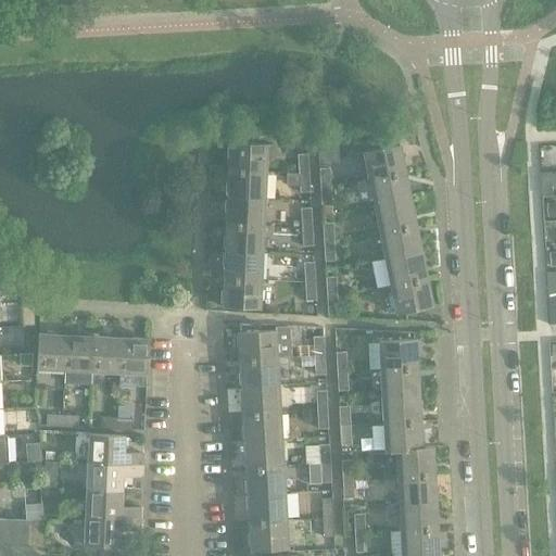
[(229,143),(228,171),(266,173),(267,144),(229,143)]
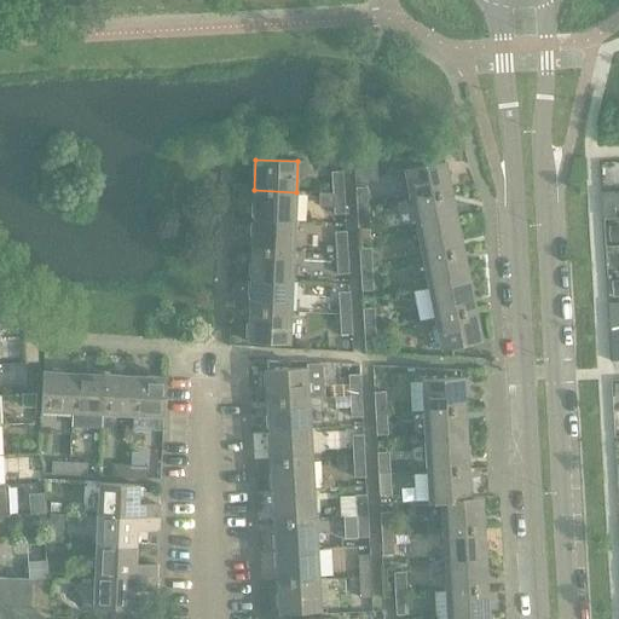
[(404,169),(410,201),(451,192),(445,162),(404,169)]
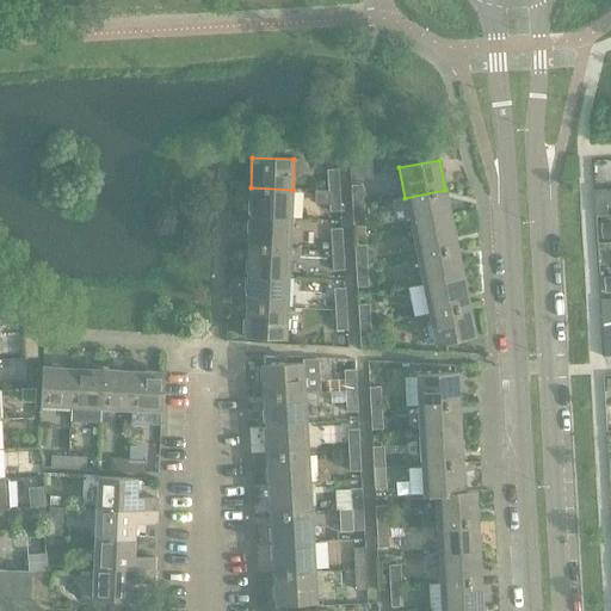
[(327,171),(328,191),(339,190),(338,170),(327,171)]
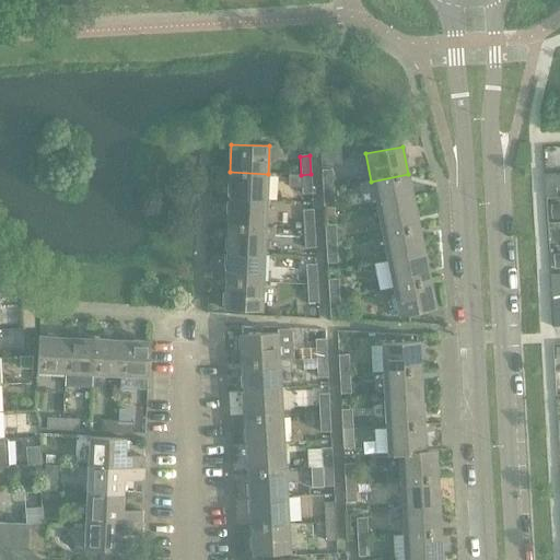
[(322,171),(323,189),(333,189),(331,170),(322,171)]
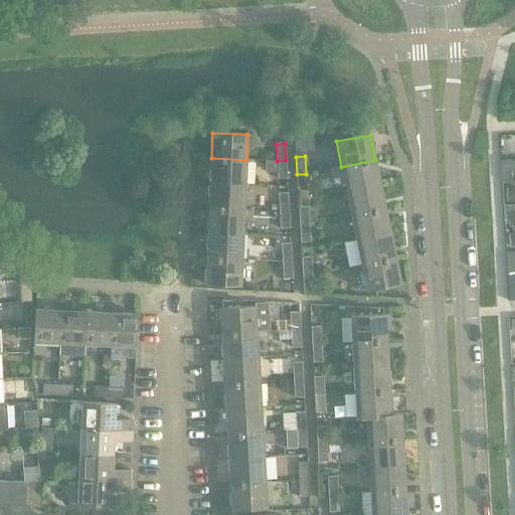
[(211,158),(210,183),(244,185),(246,160),(211,158)]
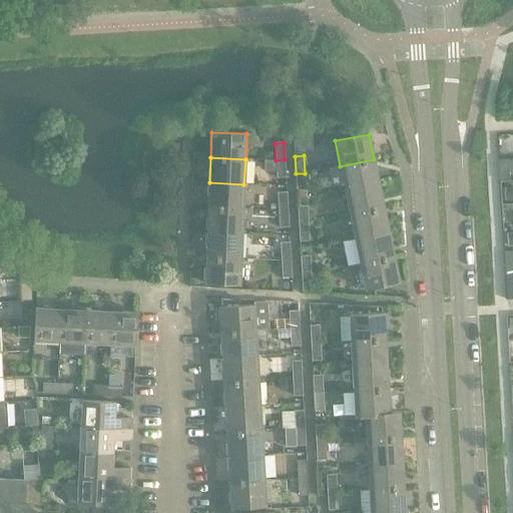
[(285,159),(276,160),(277,177),(286,177),(285,159)]
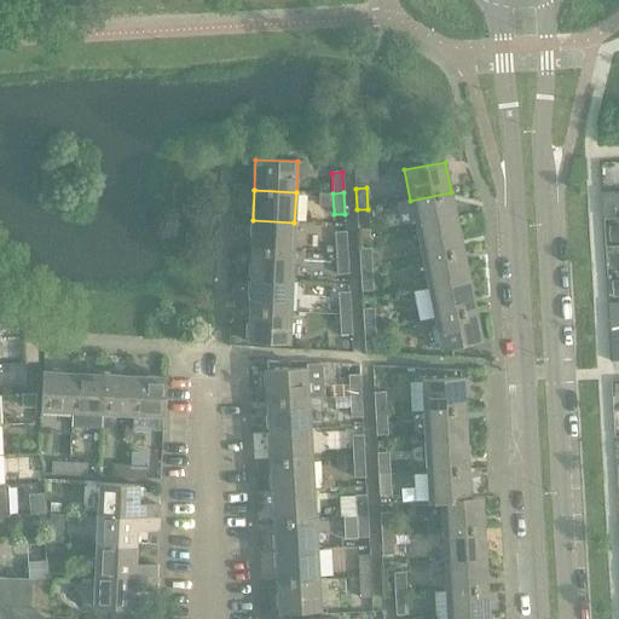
[(451,192),(410,201),(416,230),(457,221),(451,192)]
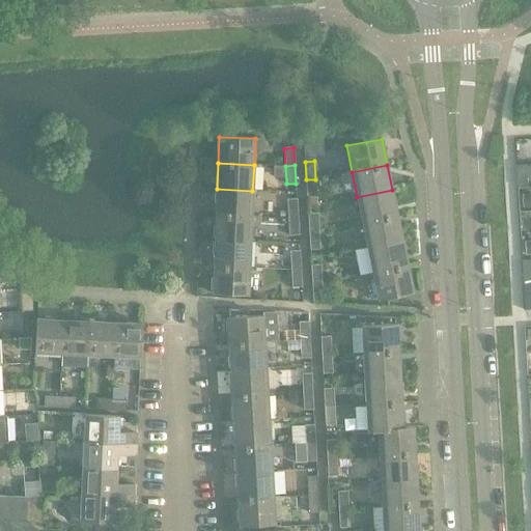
[(528,178),(516,179),(518,187),(528,187),(528,178)]
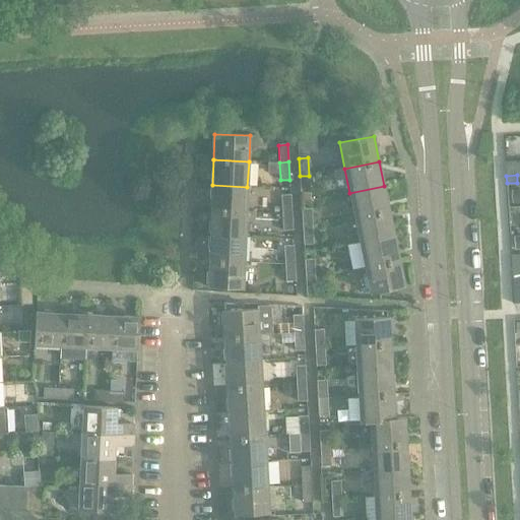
[(309,176),(300,176),(301,193),(310,193),(309,176)]
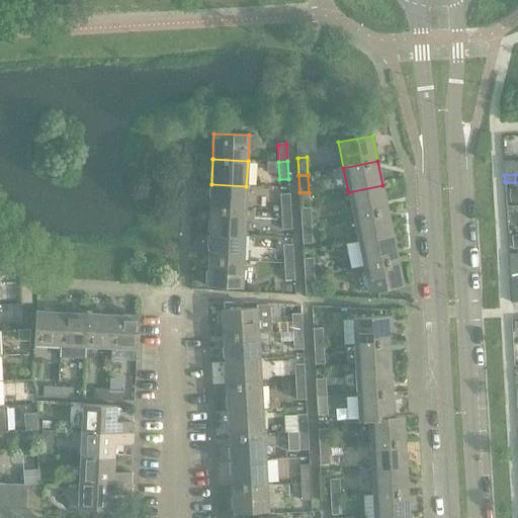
[(211,184),(210,209),(245,210),(246,186),(211,184)]
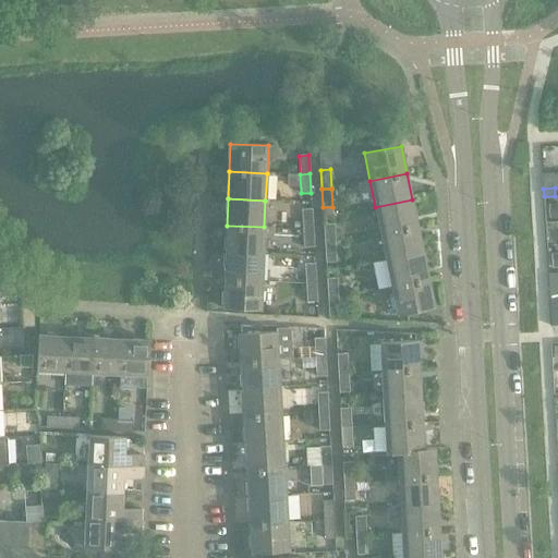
[(412,199),(375,207),(380,233),(417,227),(412,199)]
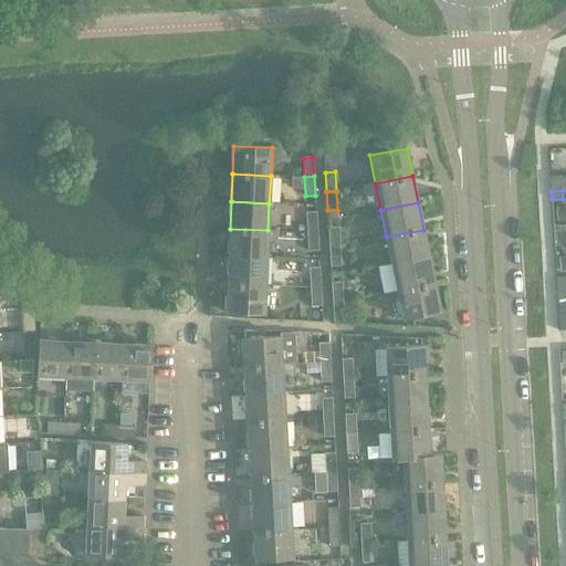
[(306,212),(307,232),(317,231),(316,212),(306,212)]
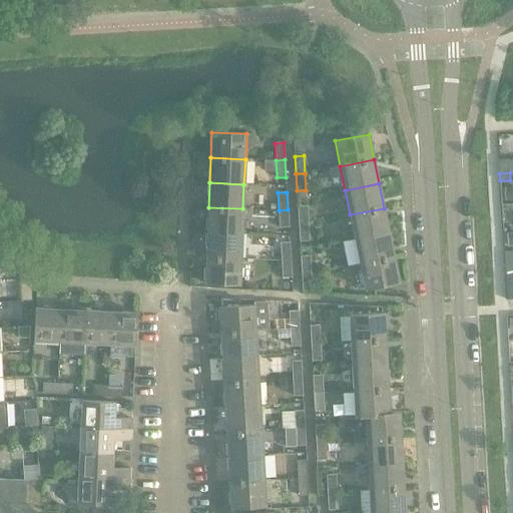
[(298,206),(299,223),(308,223),(307,205),(298,206)]
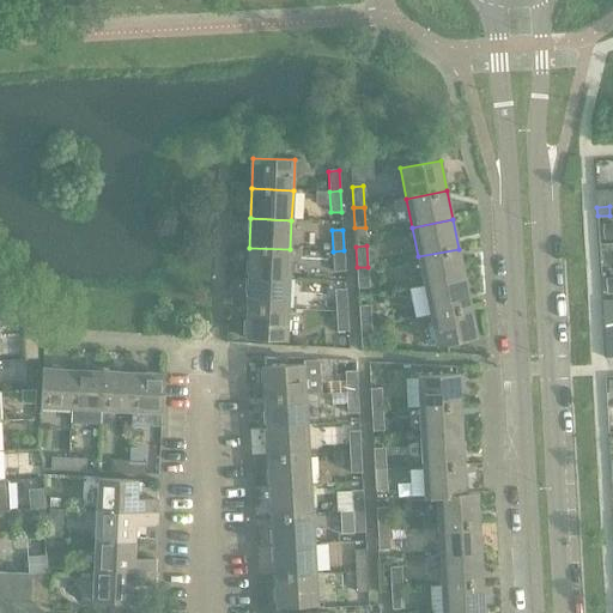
[(249,248),(248,278),(289,279),(290,249),(249,248)]
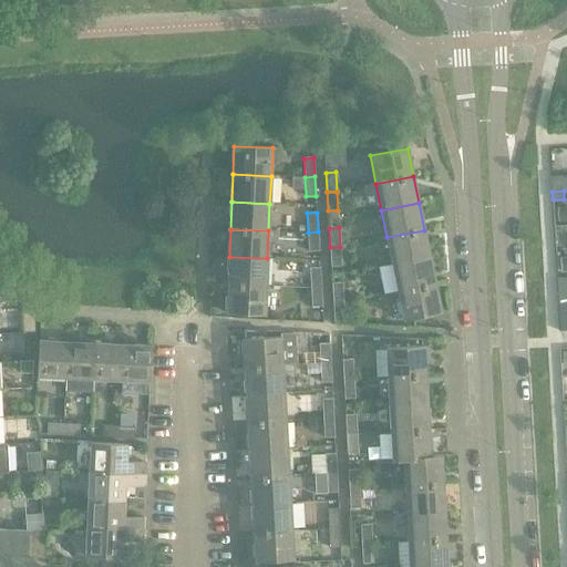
[(424,230),(387,237),(392,265),(430,257),(424,230)]
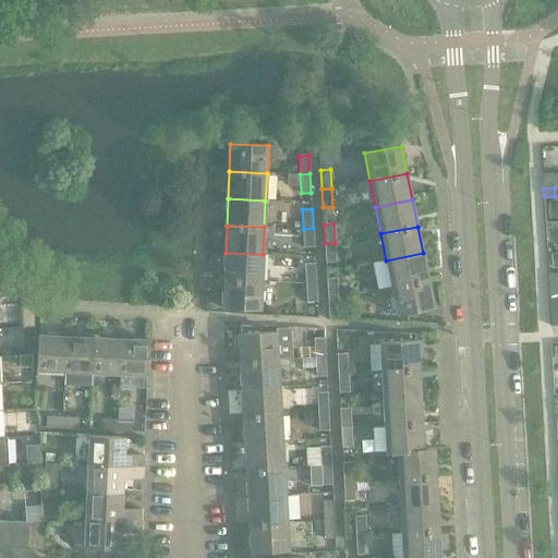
[(313,228),(303,229),(304,247),(314,247),(313,228)]
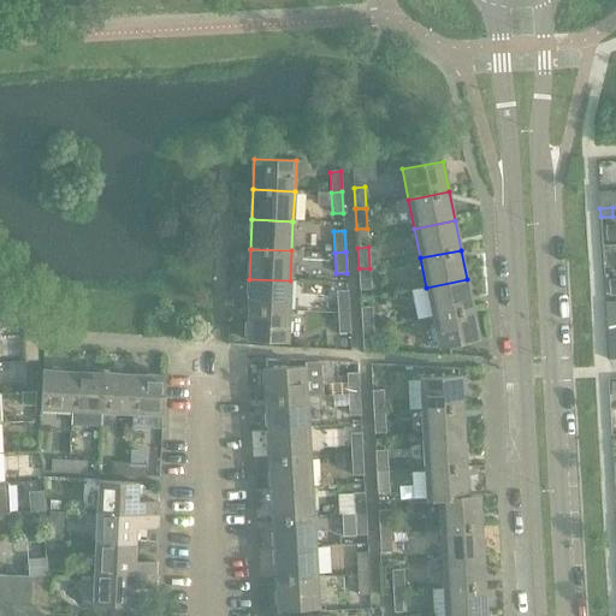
[(369,268),(359,268),(360,290),(371,289),(369,268)]
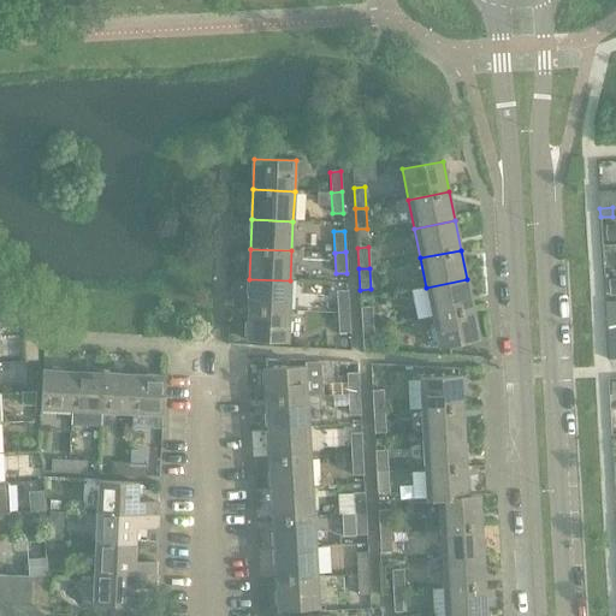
[(249,279),(248,309),(289,311),(290,280),(249,279)]
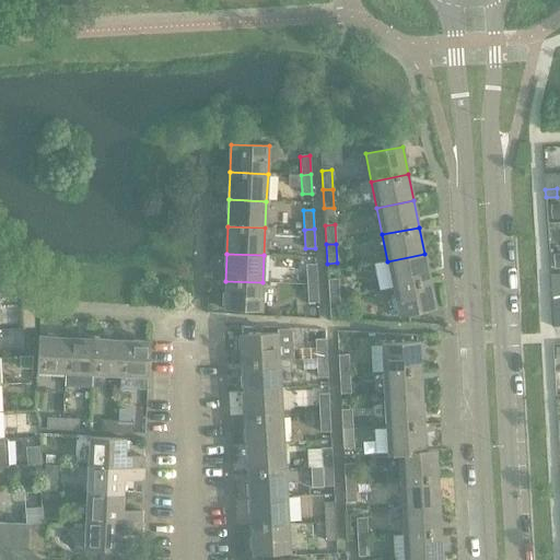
[(424,254),(387,261),(393,288),(430,280),(424,254)]
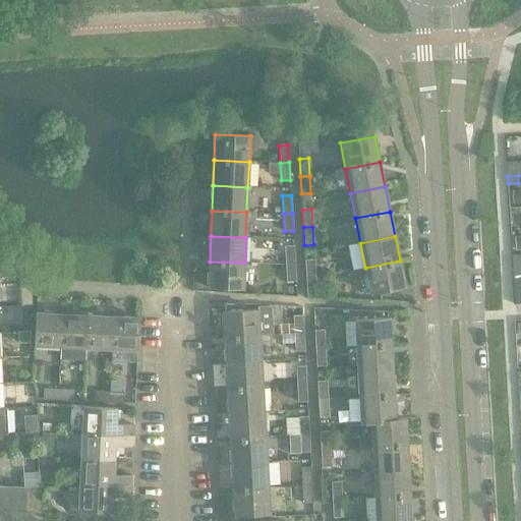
[(285,246),(286,265),(295,264),(294,246),(285,246)]
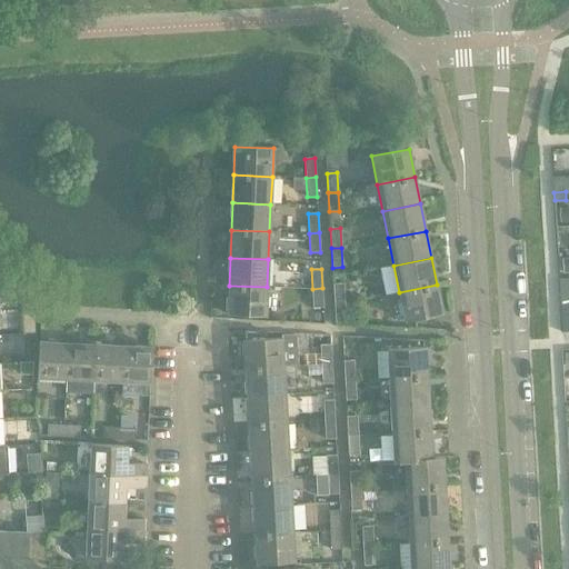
[(333,285),(335,303),(345,303),(343,283),(333,285)]
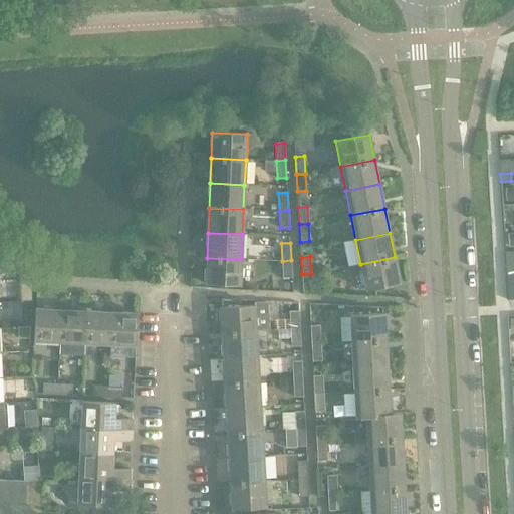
[(395,257),(360,264),(365,289),(400,282),(395,257)]
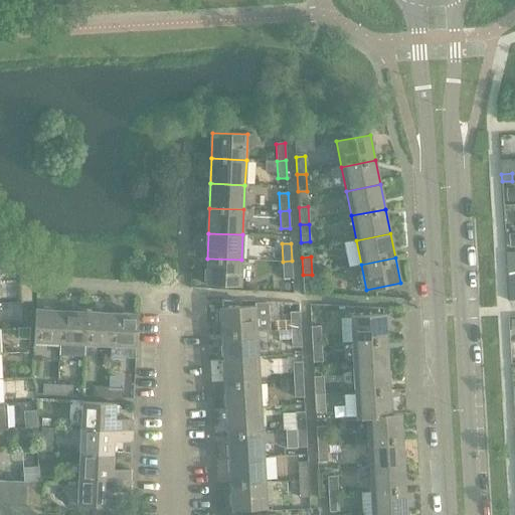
[(241,260),(207,259),(206,284),(240,286),(241,260)]
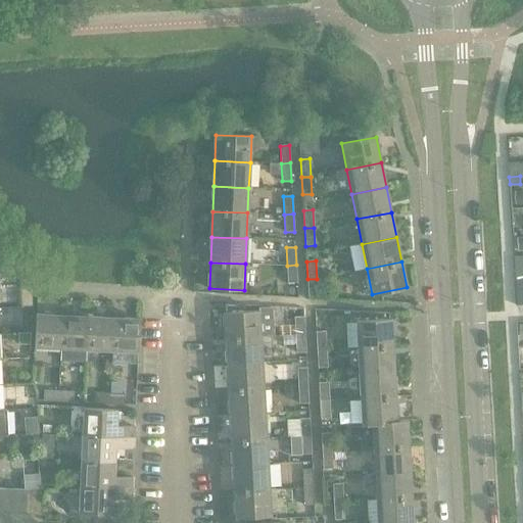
[(296,265),(287,266),(288,283),(297,283),(296,265)]
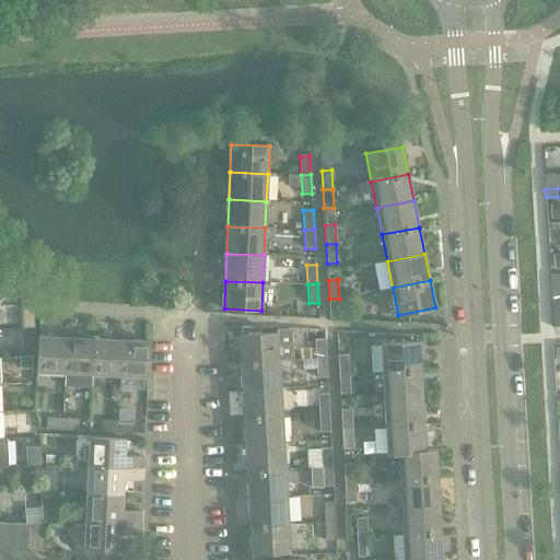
[(559,287),(550,288),(551,301),(559,300),(559,287)]
